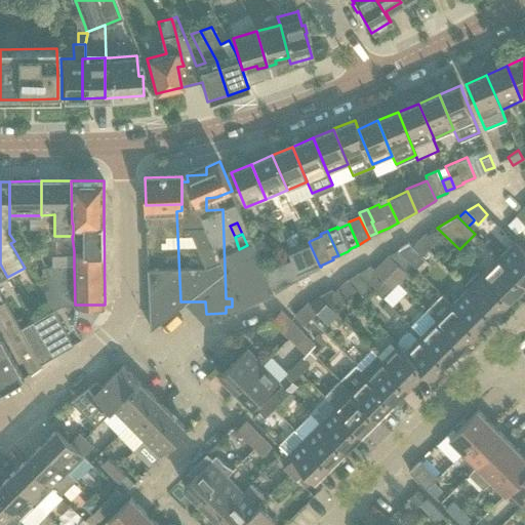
[(425,235),(418,241),(428,250),(434,244),(425,235)]
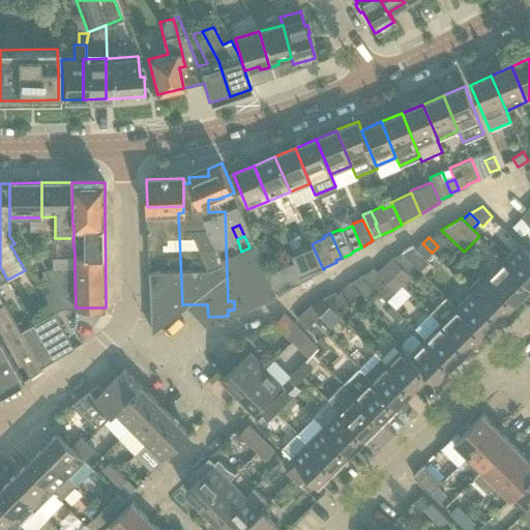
[(432,253),(422,243),(416,249),(424,259),(432,253)]
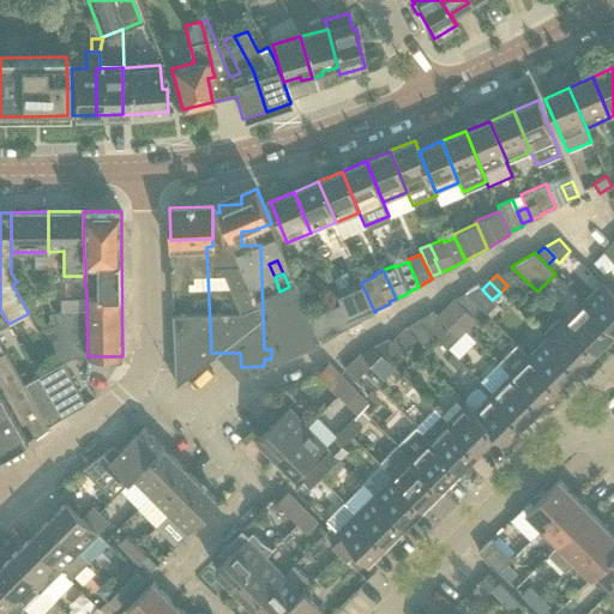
[(348,288),(337,293),(341,304),(344,312),(350,325),(360,320),(360,319),(361,319),(361,318),(374,312),(361,283),(348,288)]
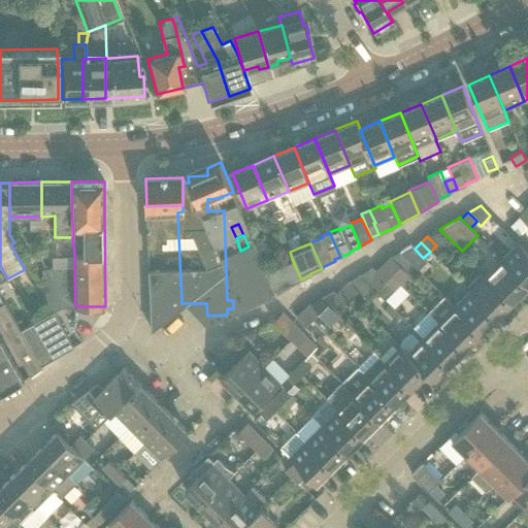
[(527,254),(518,243),(501,260),(527,287),(527,286),(527,254)]
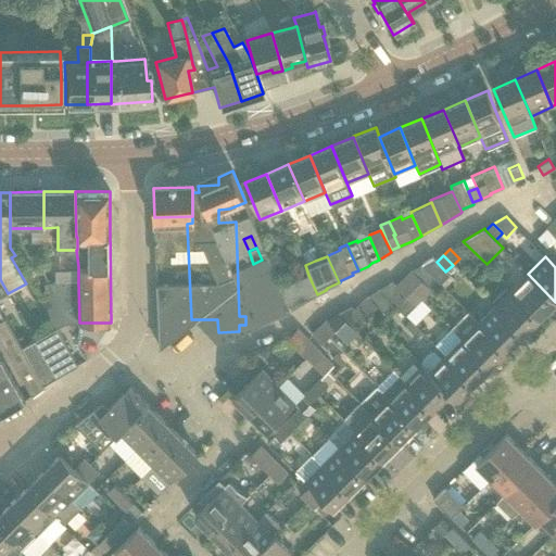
[(432,258),(421,265),(440,283),(449,275),(445,272),(437,262),(434,261),(432,258)]
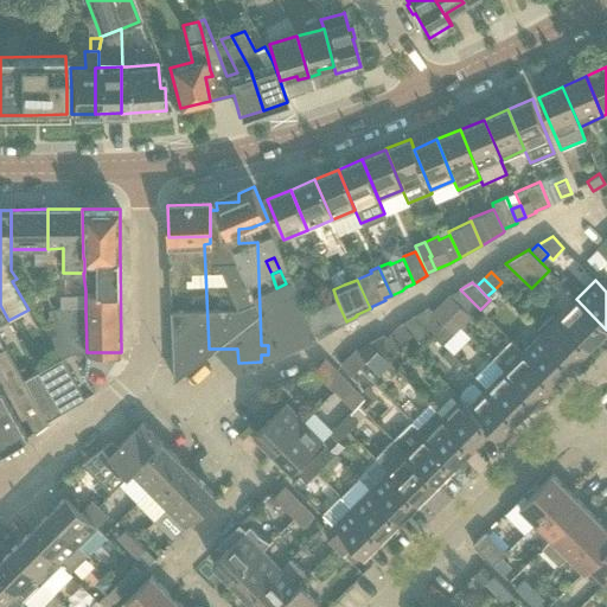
[(449,295),(439,306),(460,327),(471,317),(449,295)]
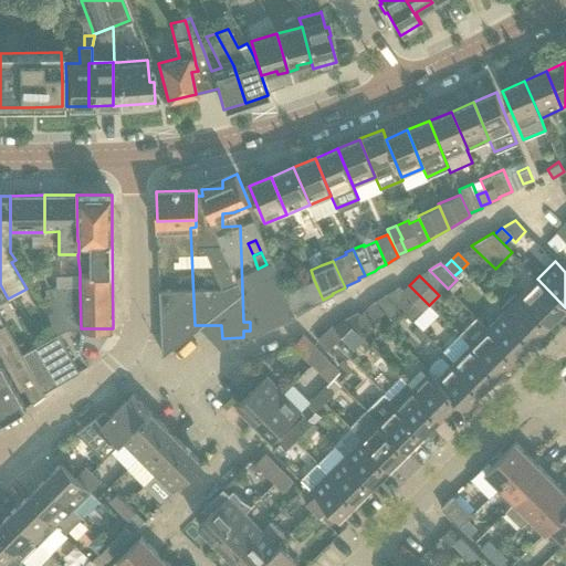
[(272,279),(259,284),(259,285),(264,297),(270,310),(271,313),(284,307),(272,279)]
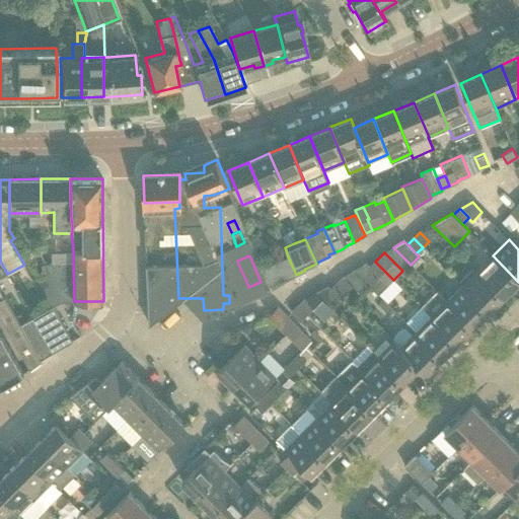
[(493,255),(476,272),(504,297),(518,282),(493,255)]
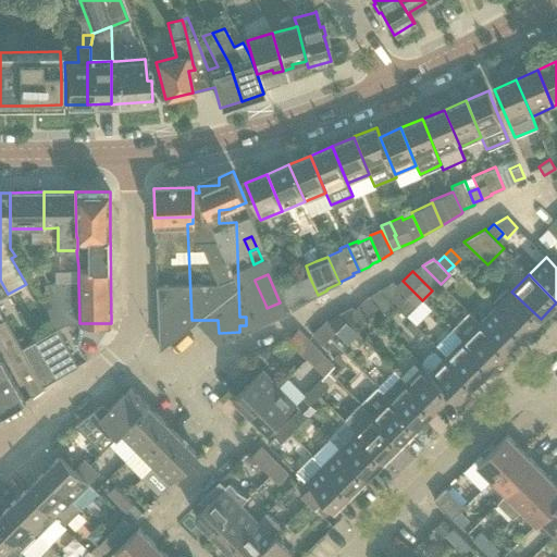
[(35,275),(29,279),(34,286),(39,283),(35,275)]
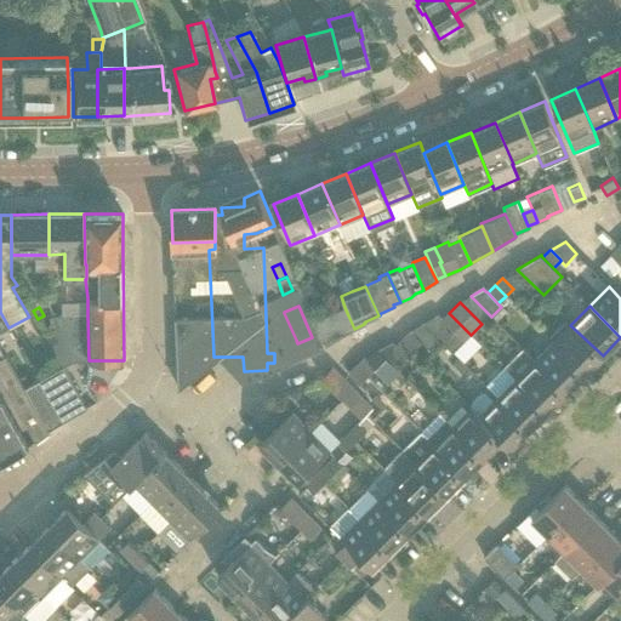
[(345,307),(314,320),(318,329),(325,347),(347,335),(345,332),(354,329),(348,315),(345,307)]
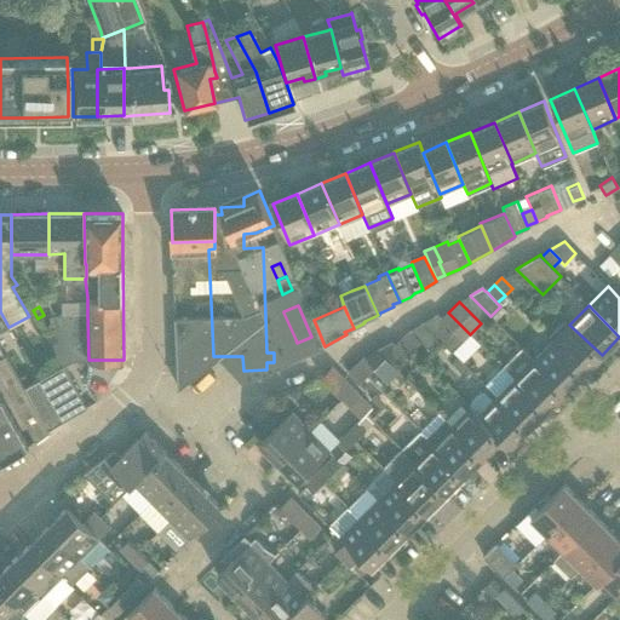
[(283,313),(275,316),(281,329),(290,326),(283,313)]
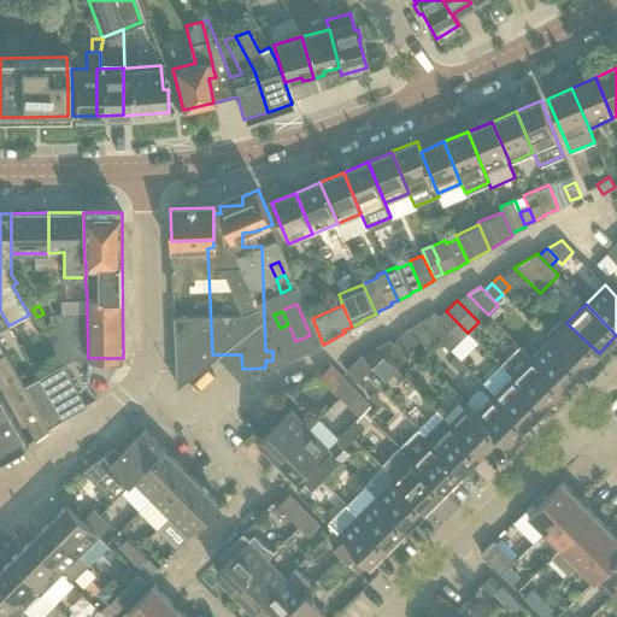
[(422,321),(419,323),(442,345),(444,346),(448,352),(468,333),(446,311),(440,317),(435,312),(422,321)]
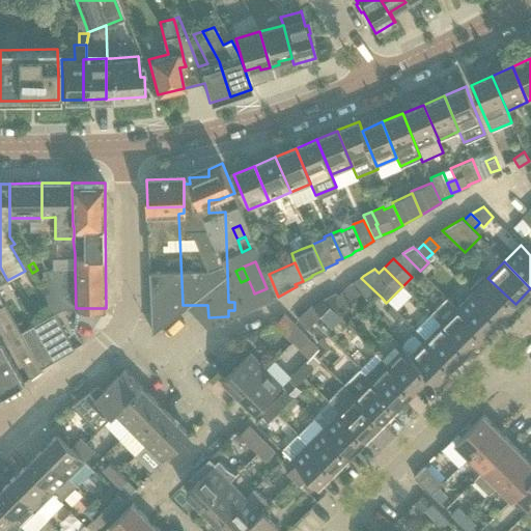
[(75,270),(47,271),(48,273),(51,282),(54,292),(63,309),(76,308),(75,270)]
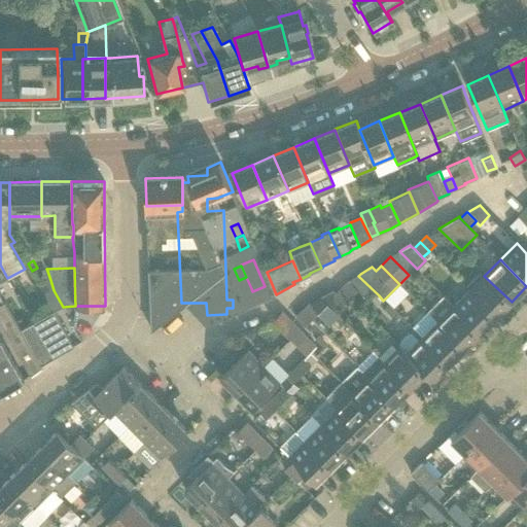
[(484,276),(468,290),(496,317),(512,302),(484,276)]
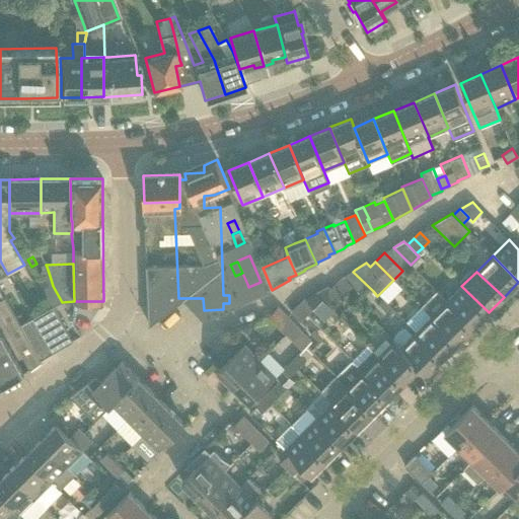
[(242,273),(235,276),(239,287),(247,284),(242,273)]
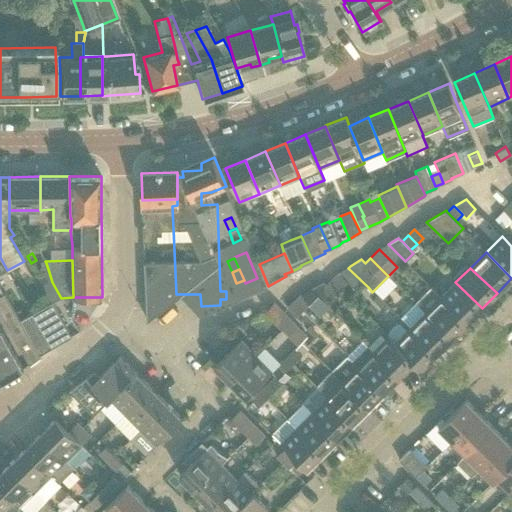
[(49,272),(38,278),(52,303),(61,298),(52,282),(49,272)]
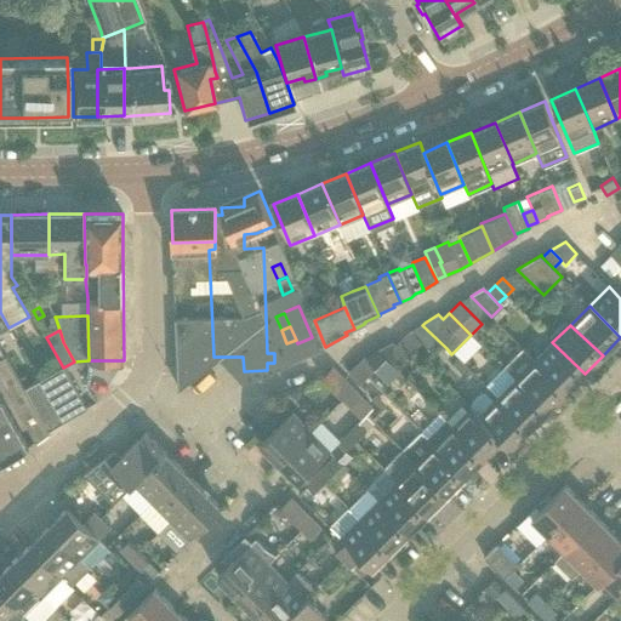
[(410,332),(402,341),(412,351),(421,342),(410,332)]
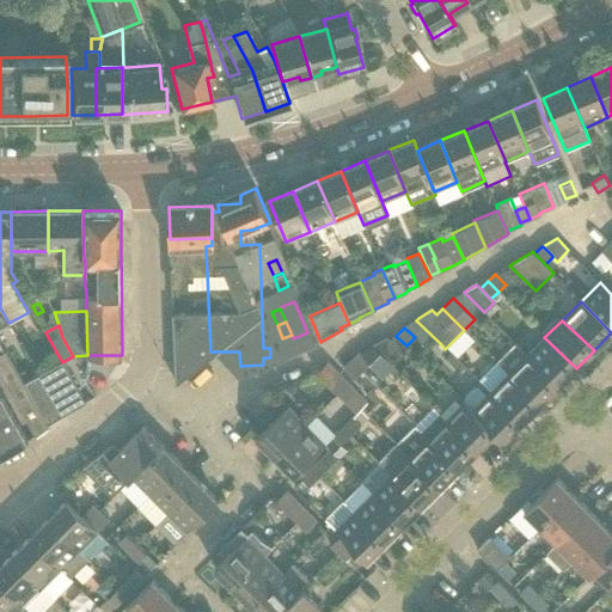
[(307,332),(293,338),(299,352),(312,346),(307,332)]
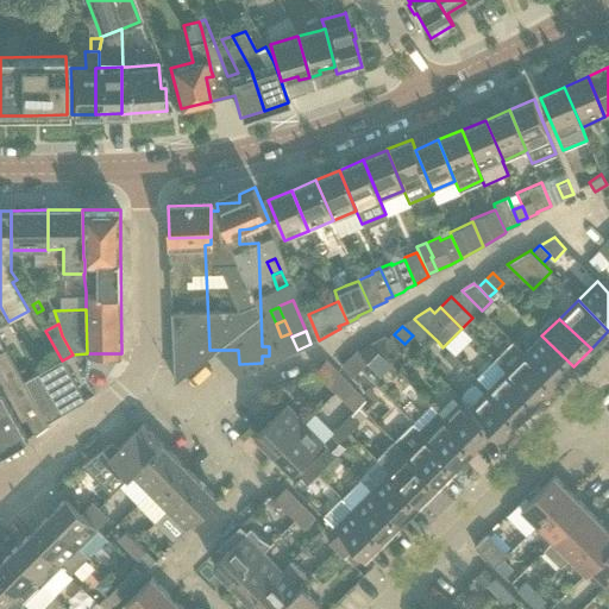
[(405,344),(394,334),(387,340),(397,351),(405,344)]
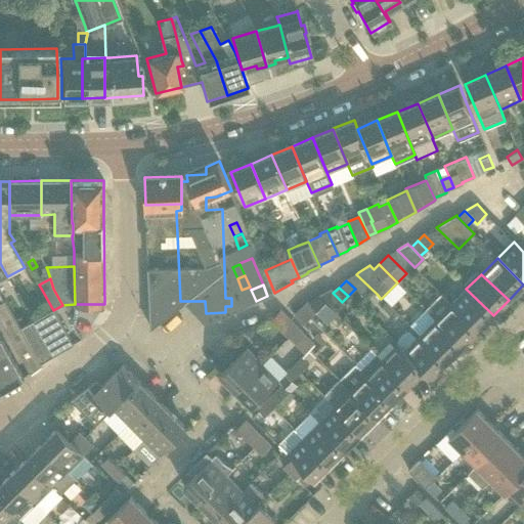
[(466,289),(451,304),(478,331),(493,315),(466,289)]
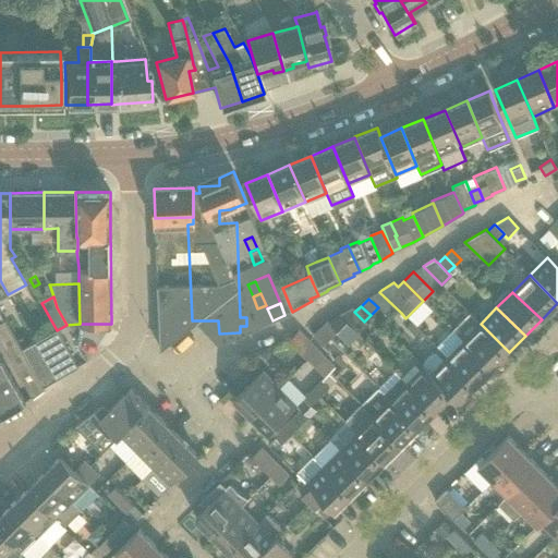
[(470,313),(452,330),(463,341),(492,370),(509,352),(481,324),(470,313)]
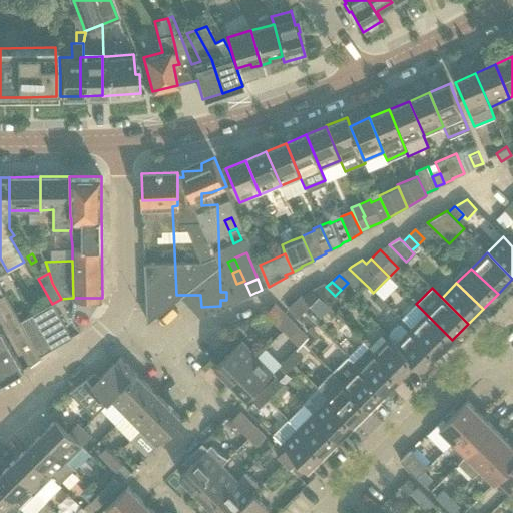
[(0,312),(30,365),(41,357),(40,356),(39,354),(20,321),(20,320),(5,295),(3,296),(0,290),(0,312)]
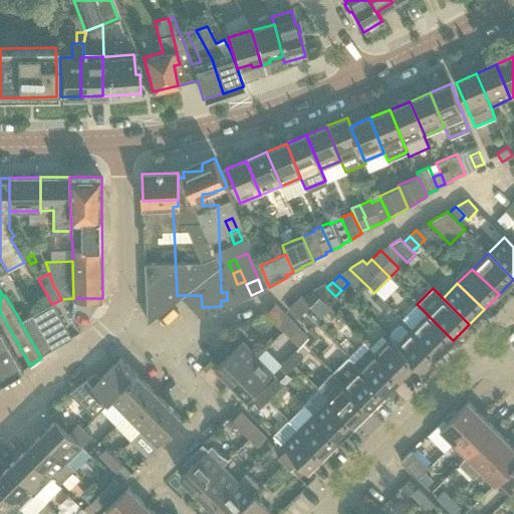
[(301,297),(294,304),(302,312),(309,305),(316,312),(324,304),(311,291),(303,299),(301,297)]
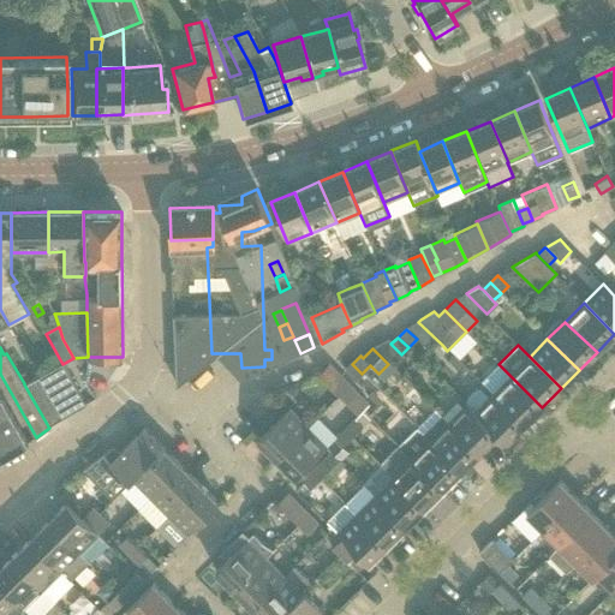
[(63,364),(39,377),(49,395),(72,382),(63,364)]
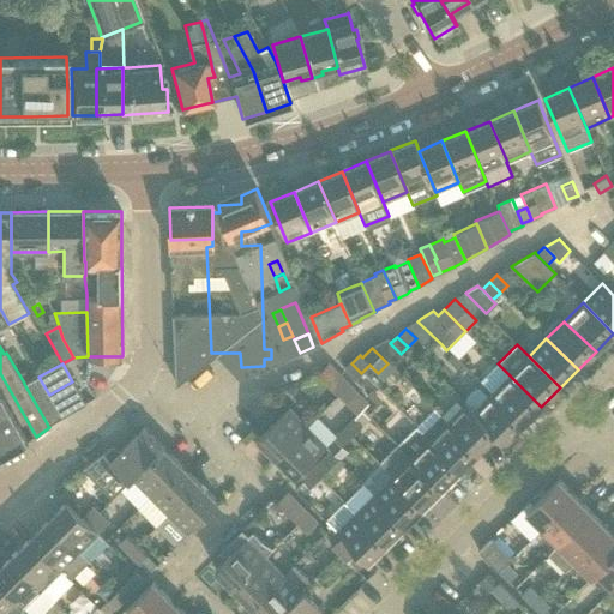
[(351,363),(345,369),(354,379),(361,373),(351,363)]
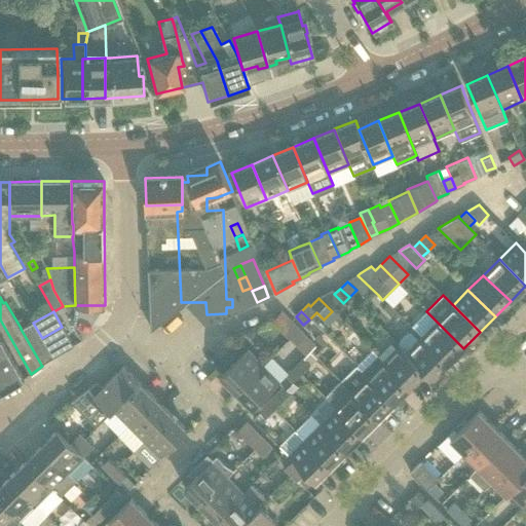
[(282,312),(273,321),(290,338),(298,330),(282,312)]
